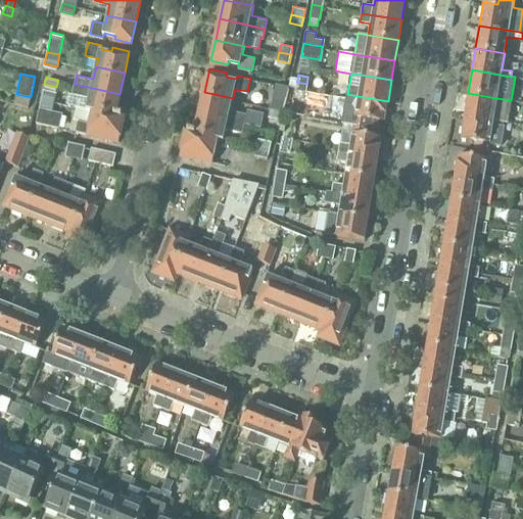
[(295,89),(305,91),(306,84),(296,82),(295,89)]
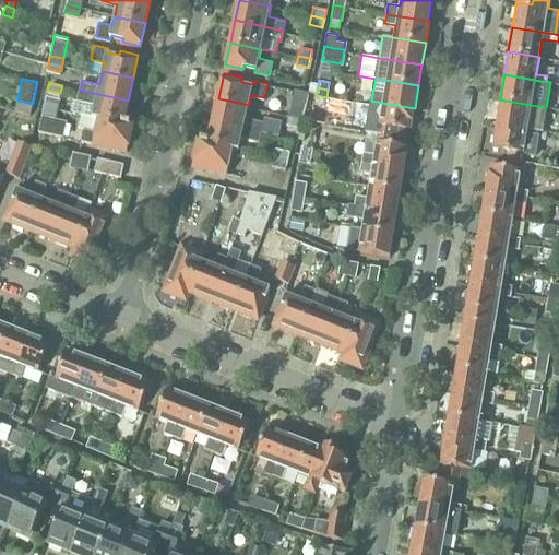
[(80,90),(78,101),(81,101),(95,104),(93,115),(98,116),(130,124),(131,121),(123,120),(128,101),(80,90)]
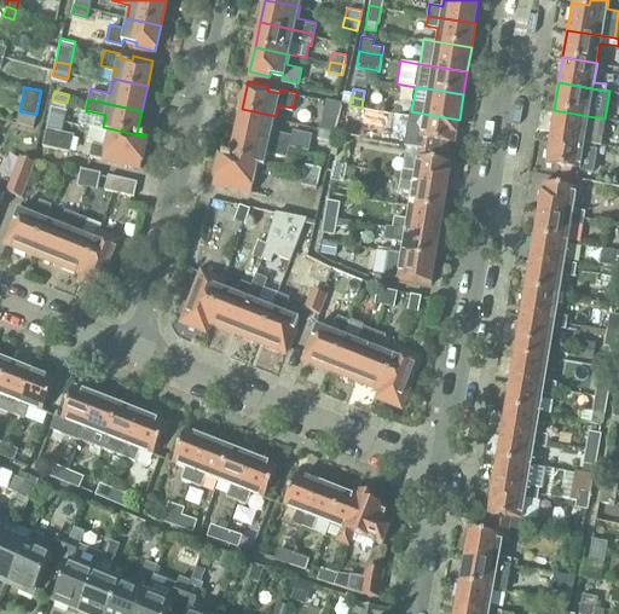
[(51,104),(48,116),(63,120),(67,108),(51,104)]
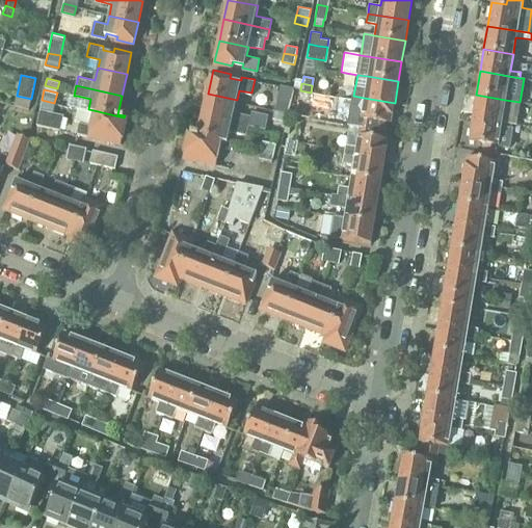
[(208,94),(203,114),(248,125),(250,115),(234,111),(237,100),(208,94)]
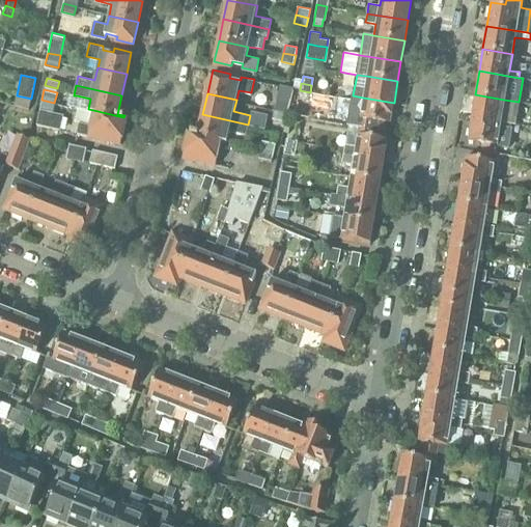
[(475,94),(471,116),(510,122),(515,123),(519,102),(504,100),(475,94)]
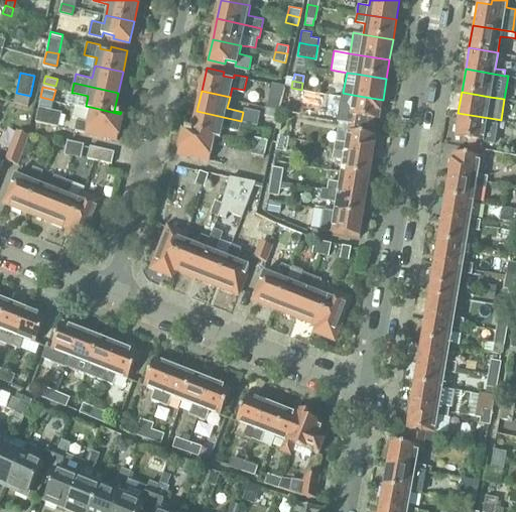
[(342,100),(339,120),(348,121),(375,125),(376,118),(379,118),(383,100),(353,95),(343,93),(342,100)]
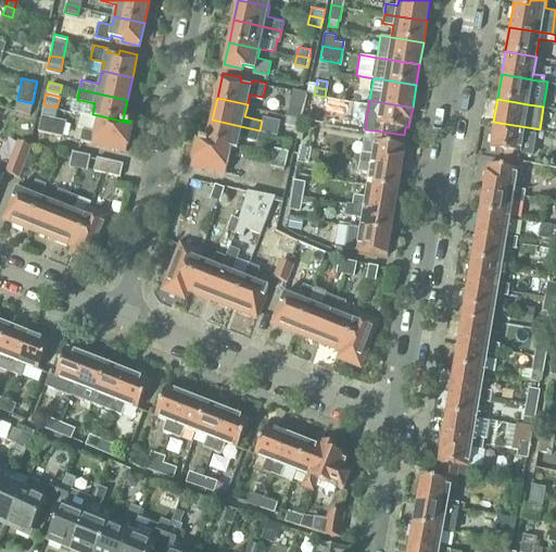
[(41,113),(38,129),(62,135),(65,118),(54,116),(57,108),(43,104),(41,113)]
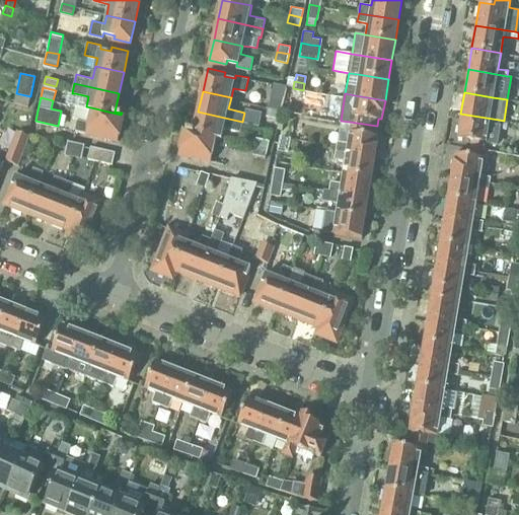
[(270,97),(268,105),(280,108),(281,104),(282,99),(270,97)]
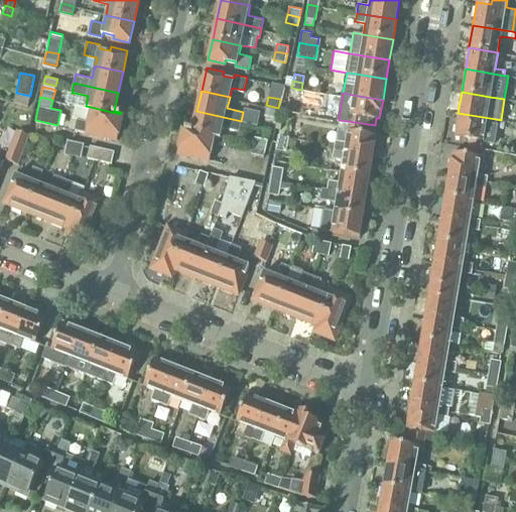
[(278,108),(278,110),(286,111),(288,101),(280,99),(279,104),(278,108)]
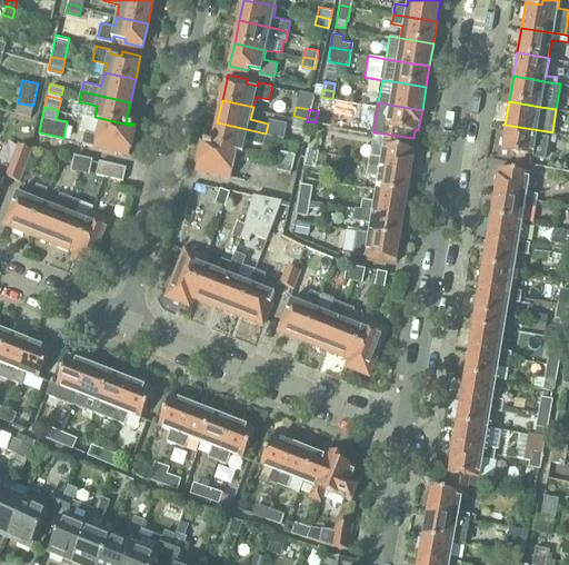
[(293,116),(292,126),(305,129),(307,121),(307,119),(293,116)]
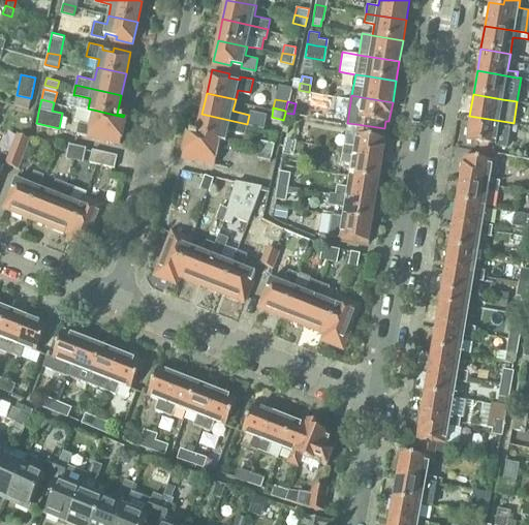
[(79,121),(75,131),(120,142),(125,118),(123,117),(93,110),(91,123),(79,121)]
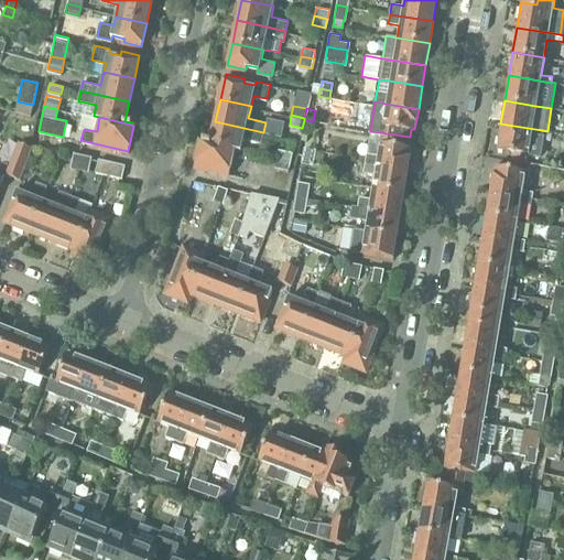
[(204,138),(204,140),(235,148),(235,147),(241,148),(242,138),(261,141),(263,132),(215,121),(210,139),(204,138)]
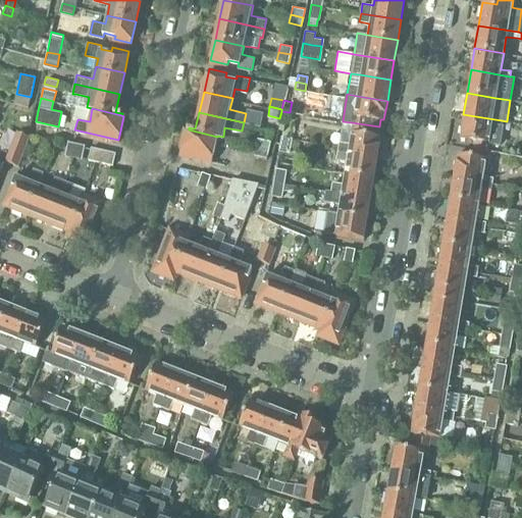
[(463,114),(460,136),(468,138),(468,139),(471,140),(470,146),(487,149),(488,142),(488,141),(498,143),(501,126),(502,120),(463,114)]
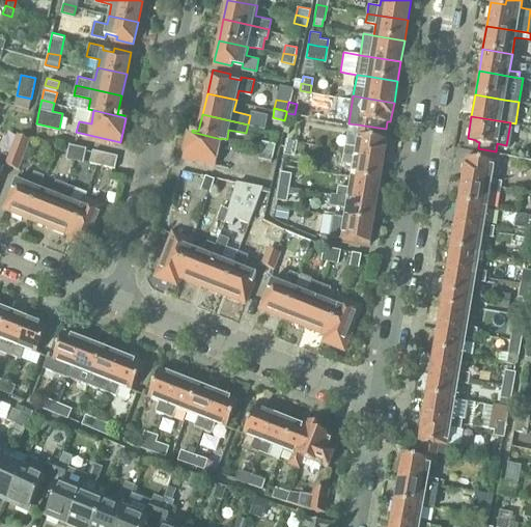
[(344,144),(343,151),(385,159),(388,137),(385,137),(386,129),(358,125),(356,142),(344,140),(344,144)]
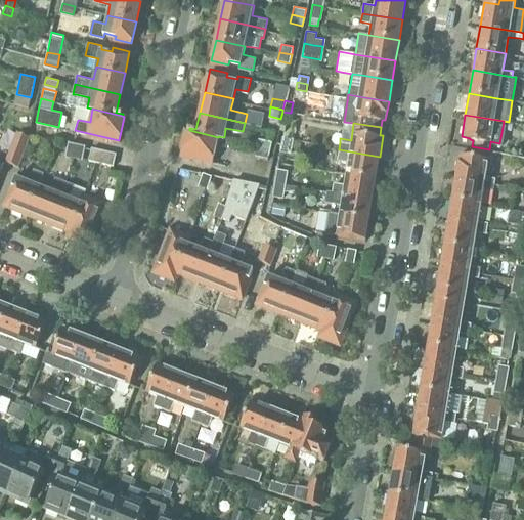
[(186,130),(181,154),(213,161),(218,137),(189,130),(186,130)]
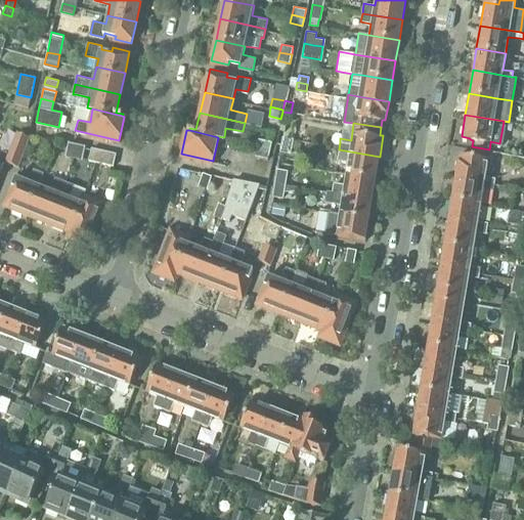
[(16,131),(5,161),(17,165),(29,135),(16,131)]
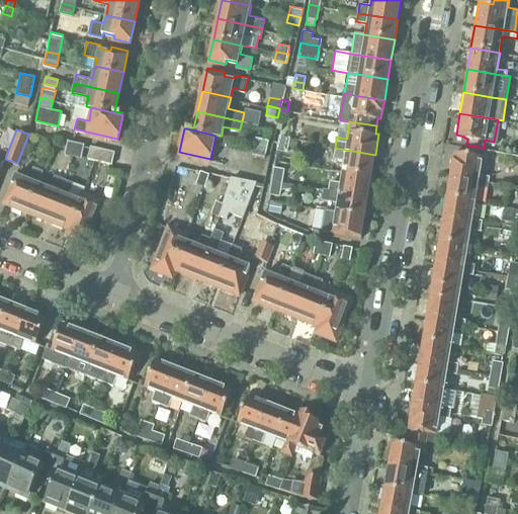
[(255,136),(253,144),(265,147),(267,139),(255,136)]
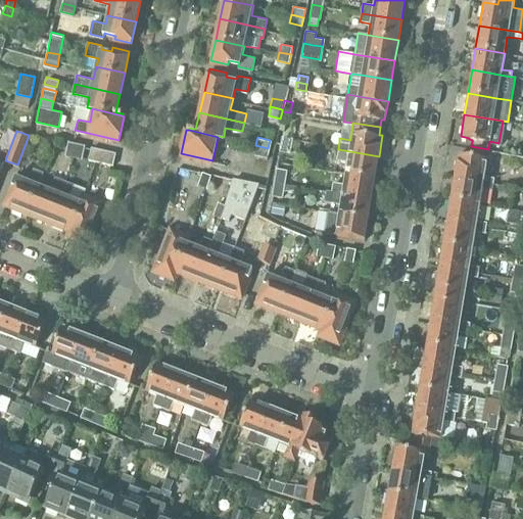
[(68,141),(65,154),(74,156),(77,143),(68,141)]
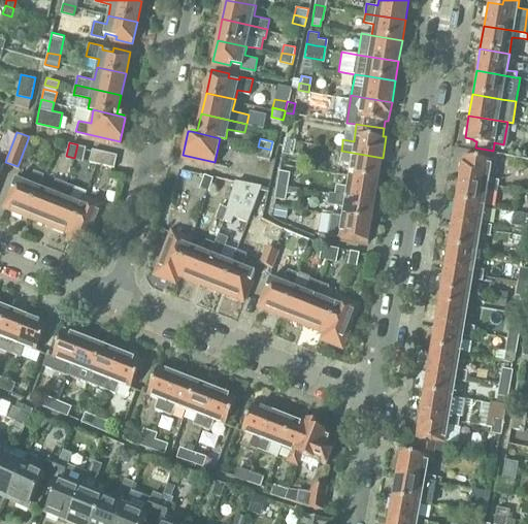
[(77,144),(74,158),(83,159),(86,146),(77,144)]
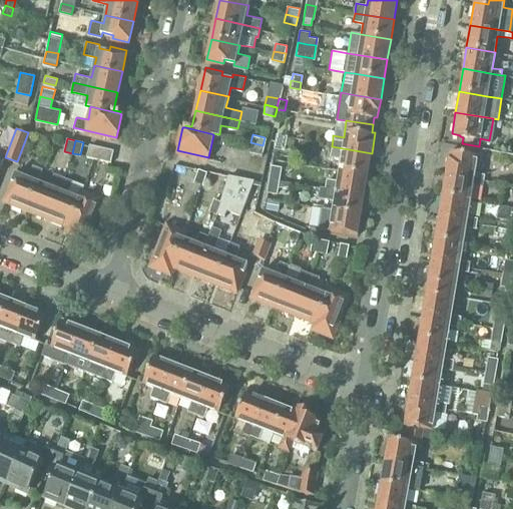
[(250,142),(248,150),(262,153),(263,145),(250,142)]
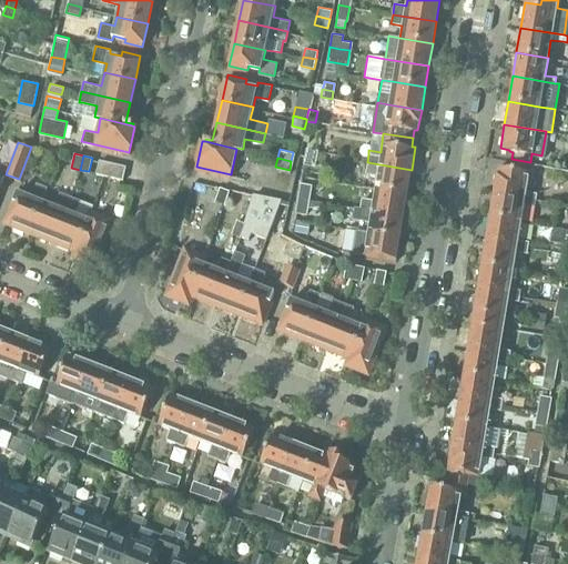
[(100,159),(97,173),(104,174),(108,161),(100,159)]
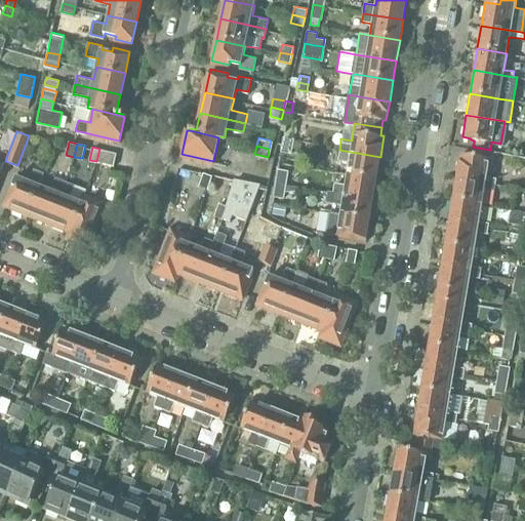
[(460,153),(456,175),(496,183),(497,177),(485,175),(488,159),(490,150),(473,147),(472,154),(469,153),(469,154),(460,153)]
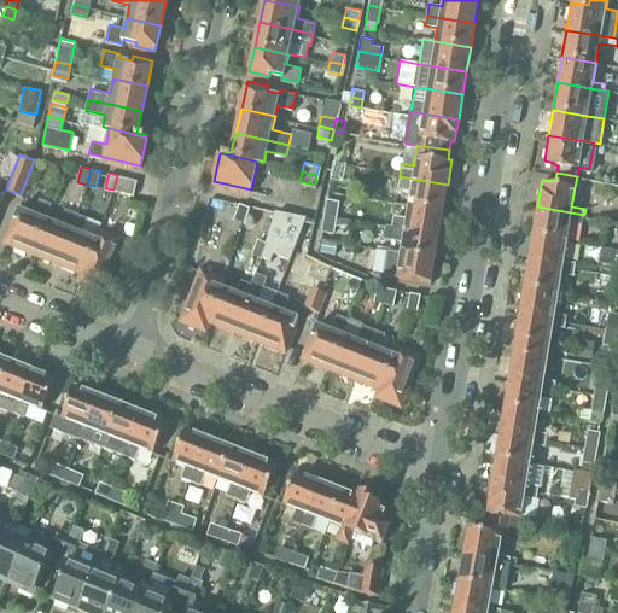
[(117,175),(114,190),(133,194),(134,194),(138,179),(117,175)]
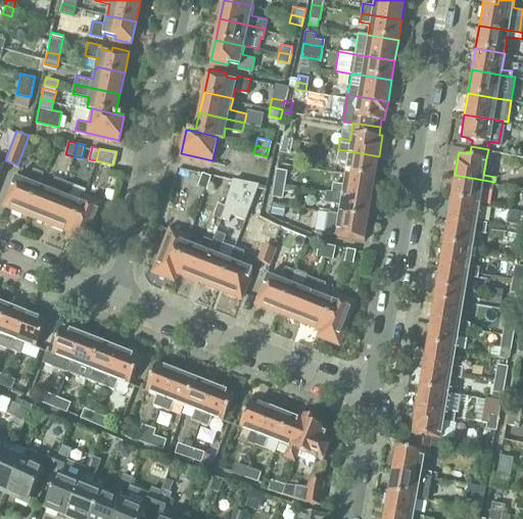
[(338,149),(336,159),(346,161),(344,173),(375,178),(379,156),(338,149)]
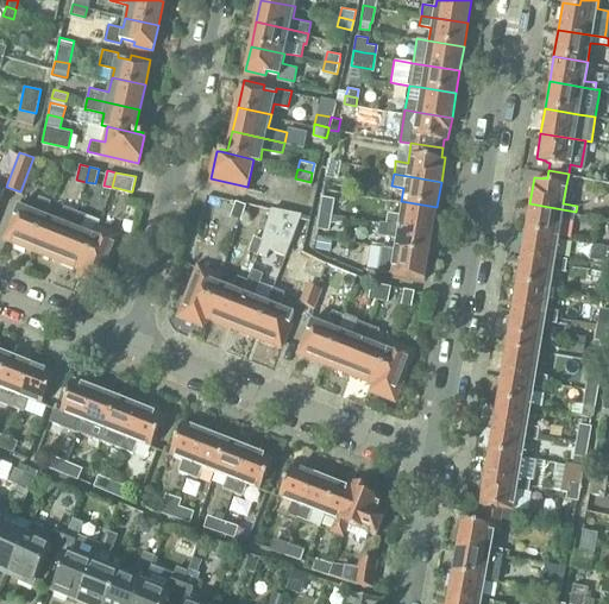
[(18,203),(5,237),(31,247),(44,214),(49,200),(37,195),(32,209),(18,203)]
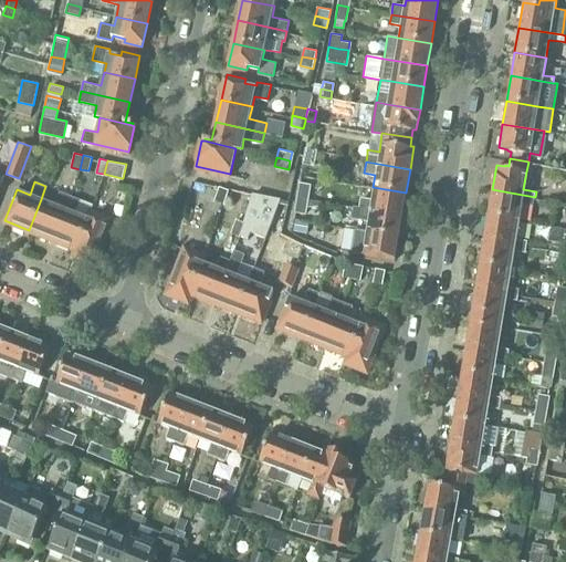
[(300,181),(297,197),(308,198),(311,183),(300,181)]
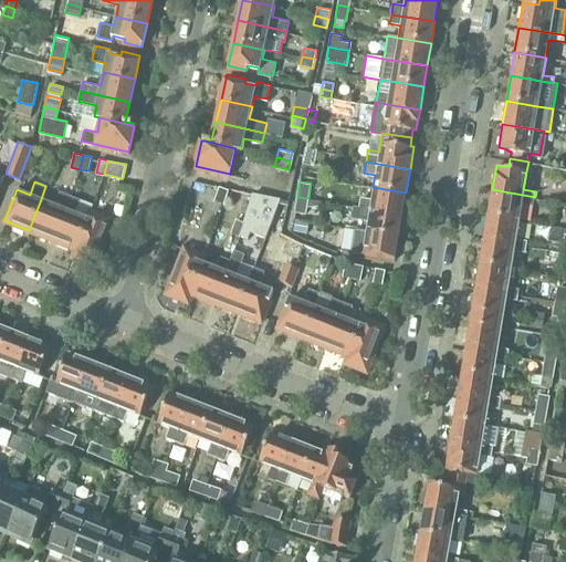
[(217,186),(212,199),(221,201),(226,188),(217,186)]
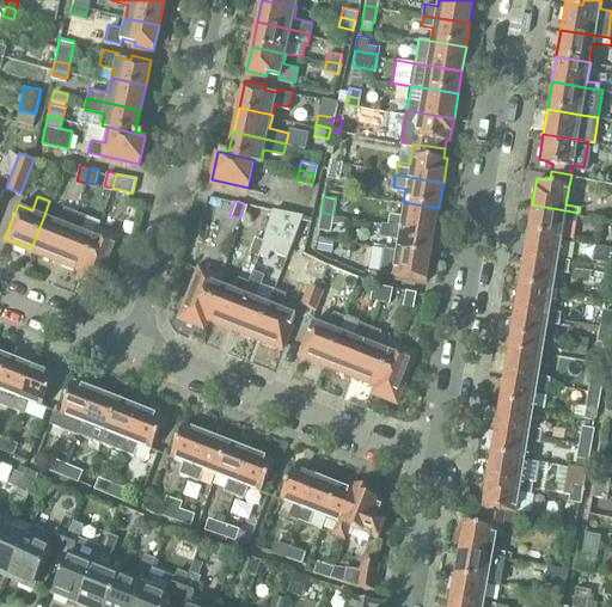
[(389,213),(386,224),(435,232),(439,208),(403,202),(401,215),(389,213)]
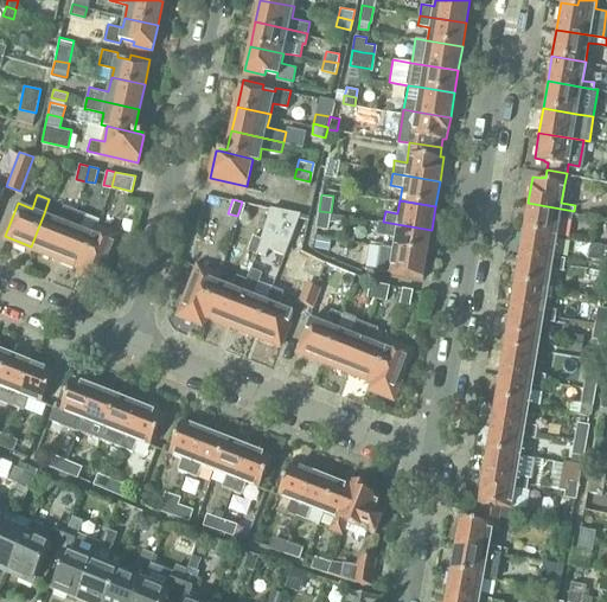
[(528,203),(523,229),(556,235),(560,216),(573,218),(574,211),(528,203)]
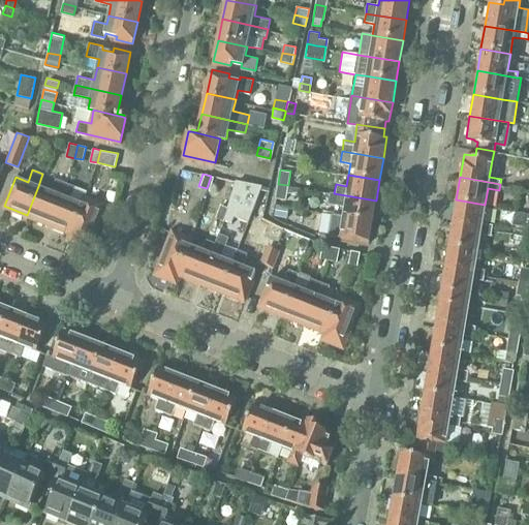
[(38,186),(27,215),(48,223),(63,182),(54,178),(50,190),(38,186)]
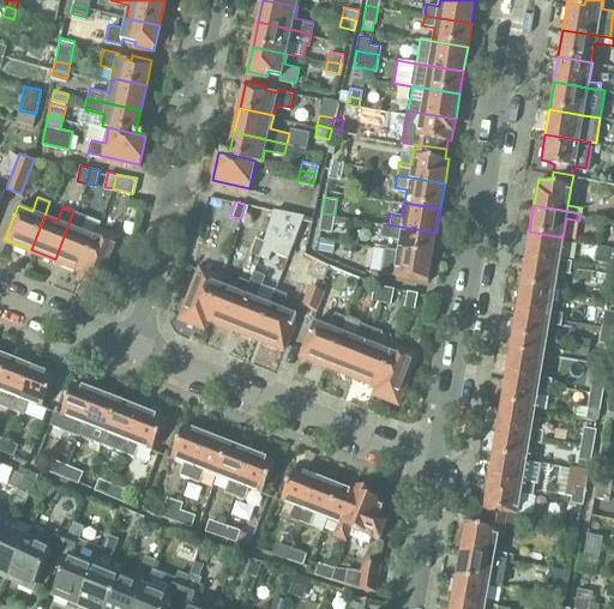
[(262,237),(257,252),(266,255),(268,255),(270,249),(287,255),(290,245),(298,227),(302,212),(301,212),(300,217),(271,211),(272,206),(271,206),(269,213),(262,237)]
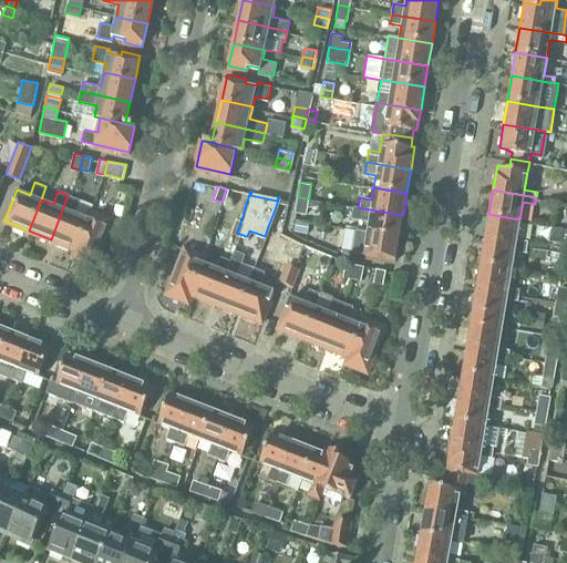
[(68,195),(51,239),(73,248),(85,217),(89,208),(91,210),(92,205),(79,200),(68,195)]
